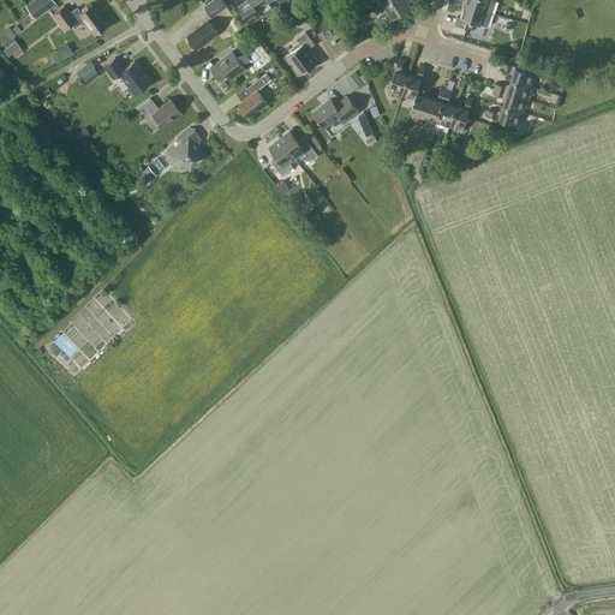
[(31,0),(25,5),(35,18),(55,3),(53,0),(31,0)]
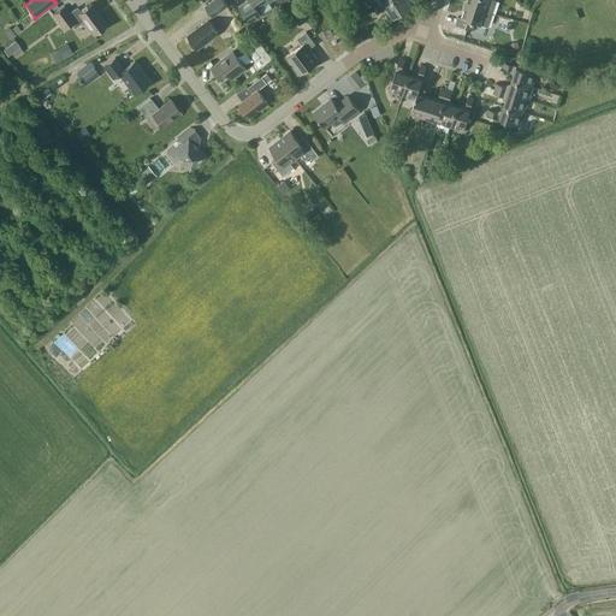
[(223,0),(212,0),(205,6),(213,17),(227,5),(223,0)]
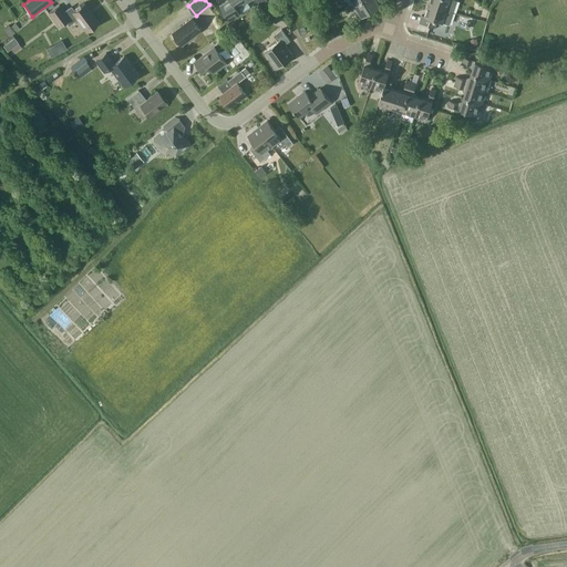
[(238,7),(247,1),(246,0),(228,0),(219,6),(228,21),(241,12),(238,7)]
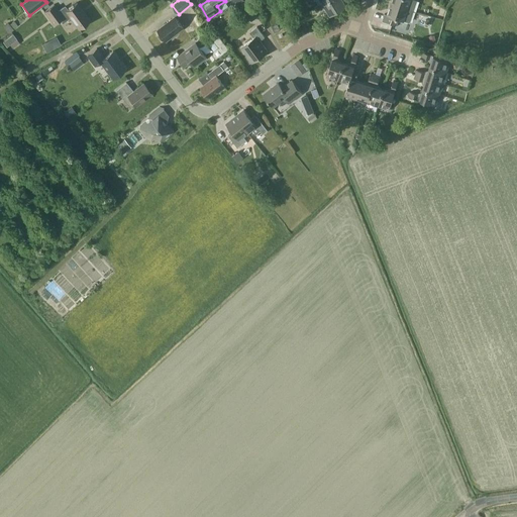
[(346,5),(342,0),(327,0),(323,3),(322,2),(315,6),(317,10),(325,6),(330,14),(346,5)]
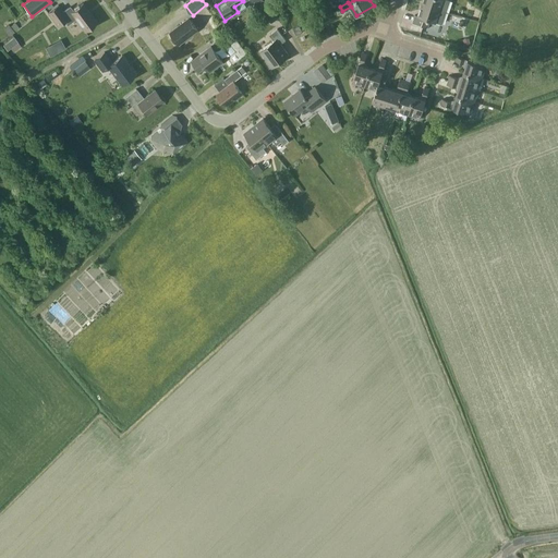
[(422,0),(421,3),(446,12),(449,0),(422,0)]
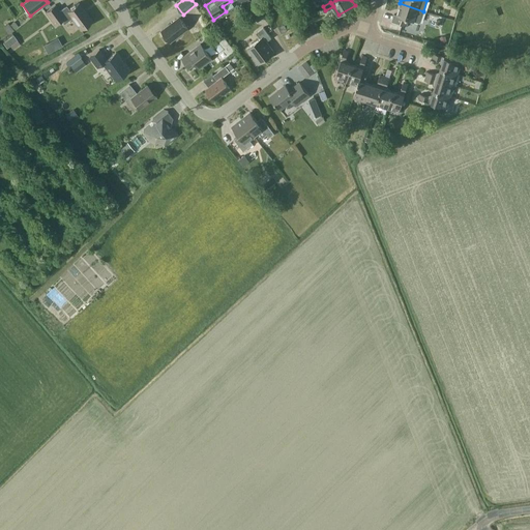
[(81,30),(92,21),(79,3),(69,9),(68,8),(64,7),(59,10),(55,4),(45,11),(55,25),(61,20),(64,24),(71,18),(81,30)]
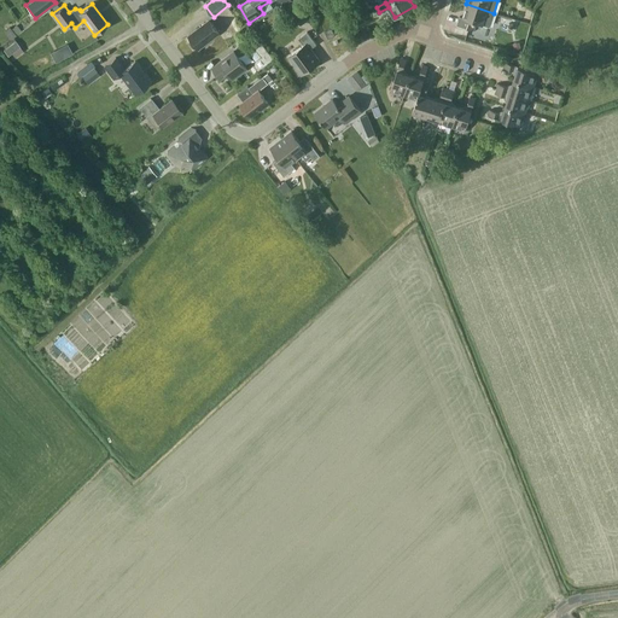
[(489,27),(494,13),(466,4),(462,17),(459,17),(456,24),(473,30),(477,22),(489,27)]
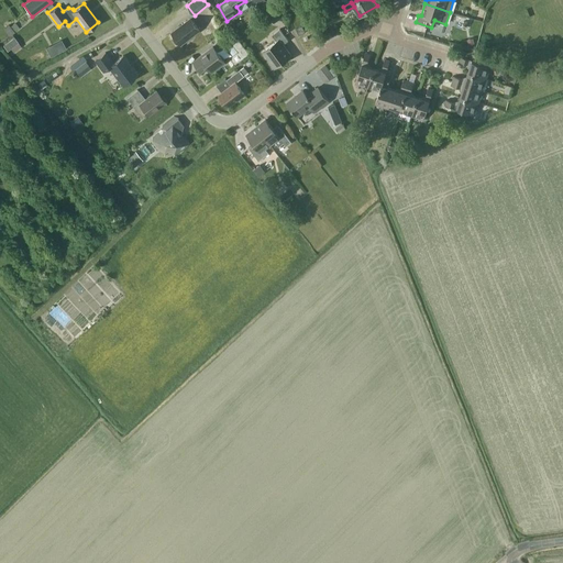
[(268,15),(274,23),(280,18),(275,10),(268,15)]
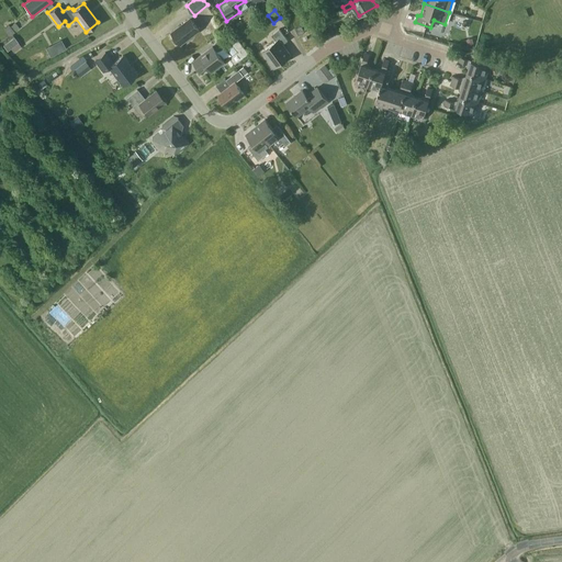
[(180,45),(199,30),(190,18),(170,33),(180,45)]
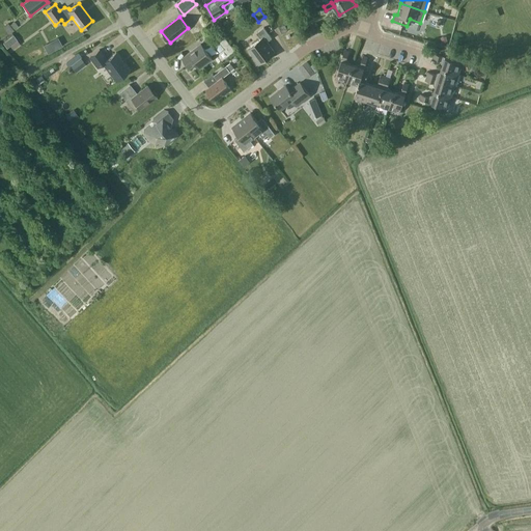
[(3,27),(8,34),(14,30),(18,26),(14,22),(9,25),(8,23),(3,27)]
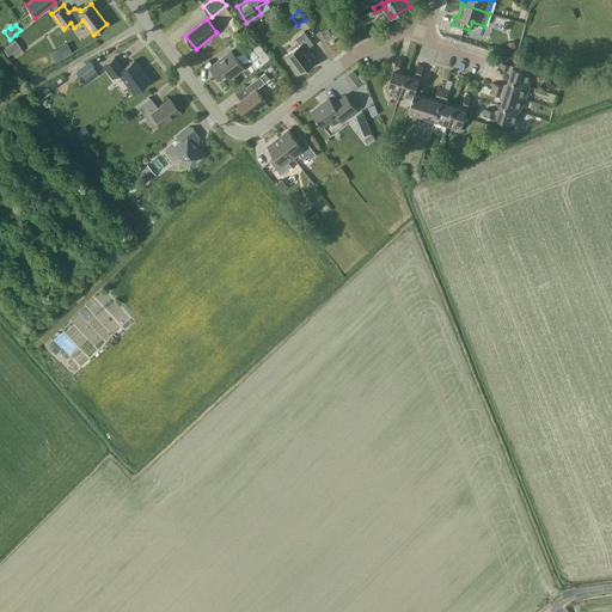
[(325,38),(331,35),(328,28),(322,30),(325,38)]
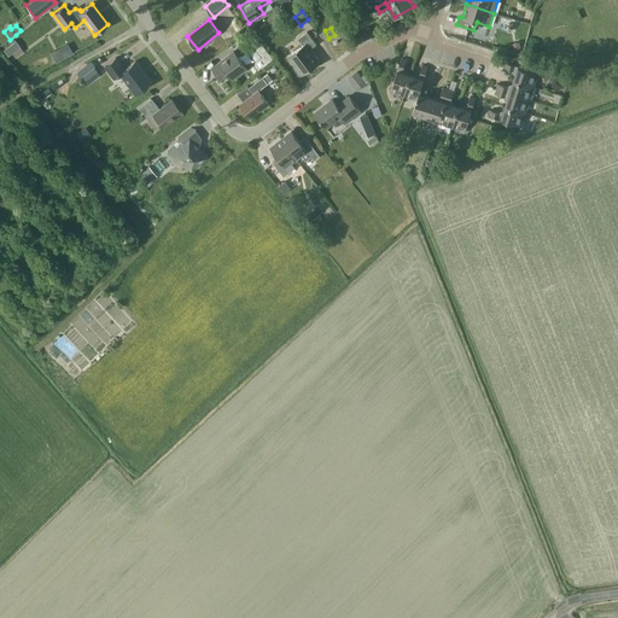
[(320,60),(310,48),(316,45),(307,31),(298,39),(303,45),(287,57),(295,65),(293,66),(301,75),(320,60)]
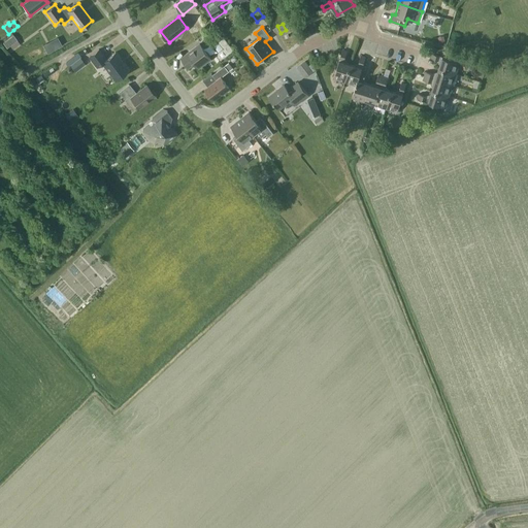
[(12,34),(2,42),(6,47),(11,43),(14,47),(20,43),(12,34)]
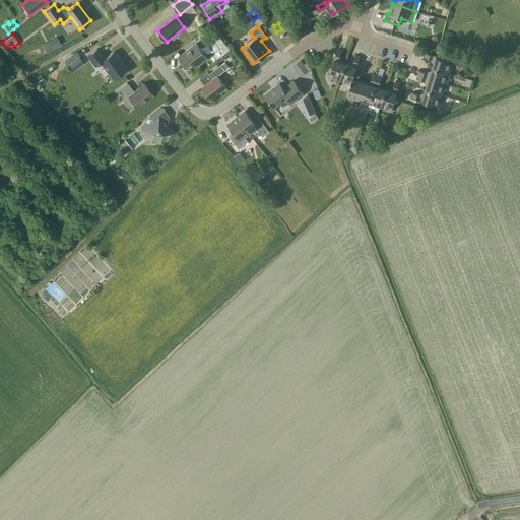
[(231,49),(220,36),(214,41),(219,47),(215,51),(214,55),(217,59),(231,49)]
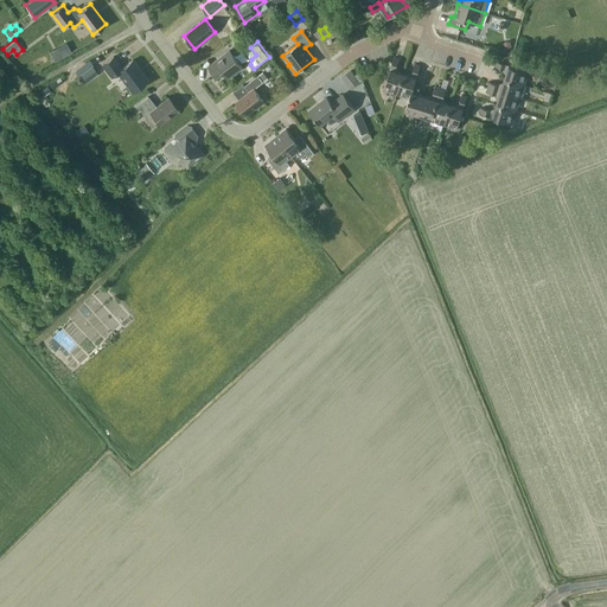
[(59,58),(55,49),(50,52),(55,62),(59,58)]
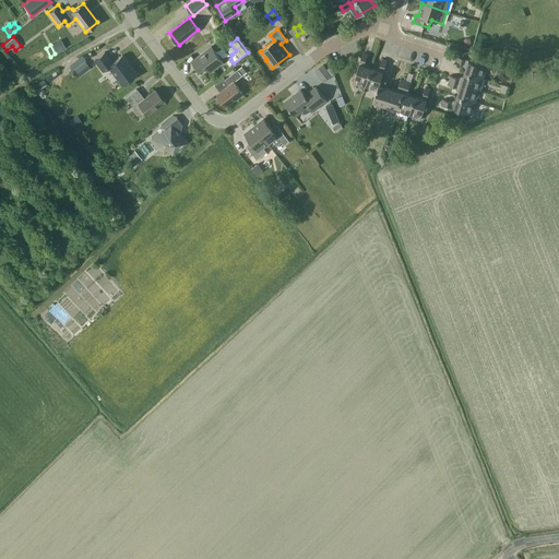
[(210,72),(223,62),(211,46),(192,61),(200,71),(205,67),(210,72)]
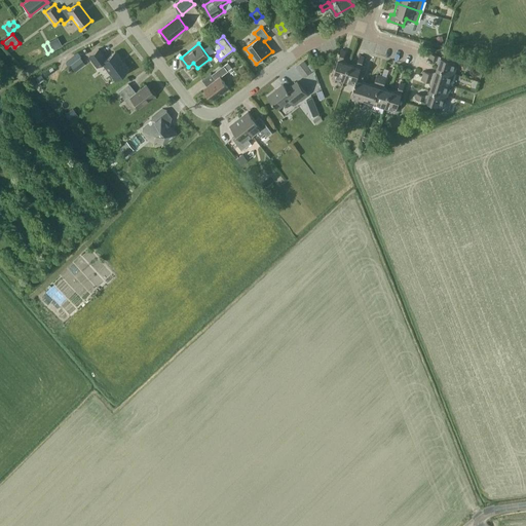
[(98,48),(88,57),(96,67),(101,63),(114,80),(127,70),(114,51),(106,59),(98,48)]
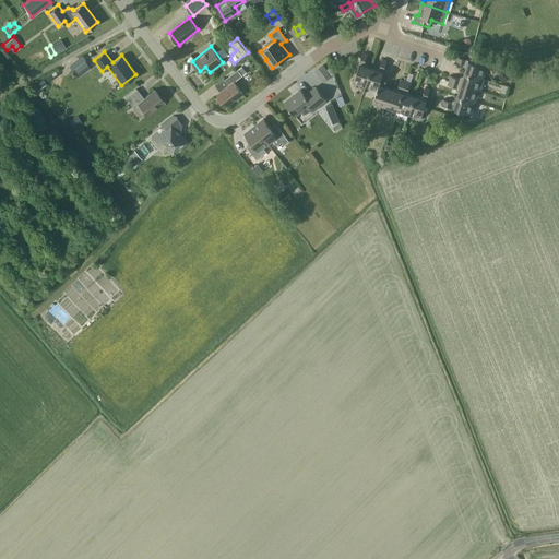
[(353,82),(365,86),(371,68),(364,66),(367,55),(363,52),(353,82)]
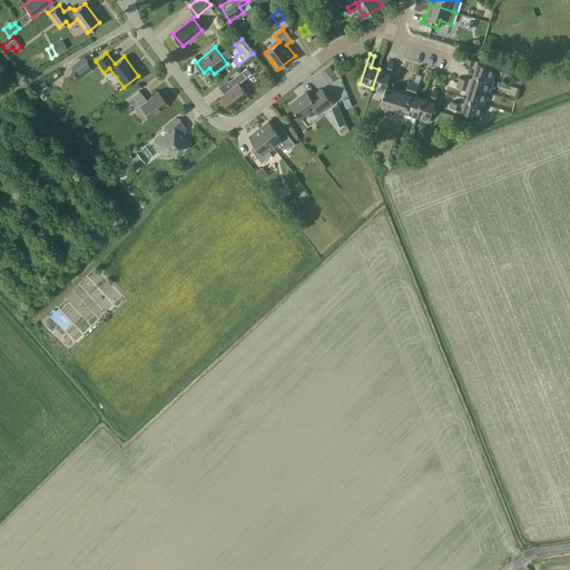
[(473,74),(492,79),(495,67),(465,57),(464,62),(475,66),(473,74)]
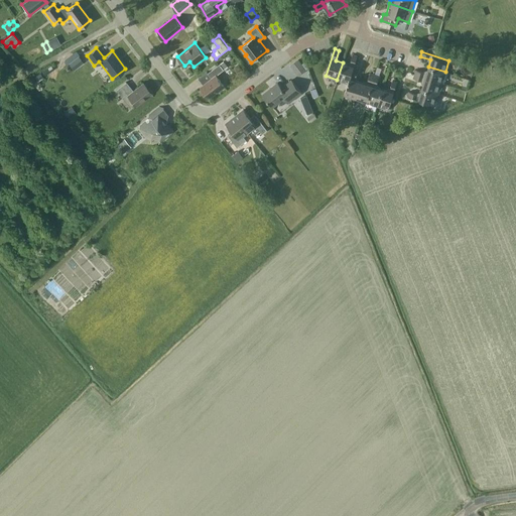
[(349,65),(343,62),(337,80),(348,83),(355,63),(357,55),(353,54),(349,65)]
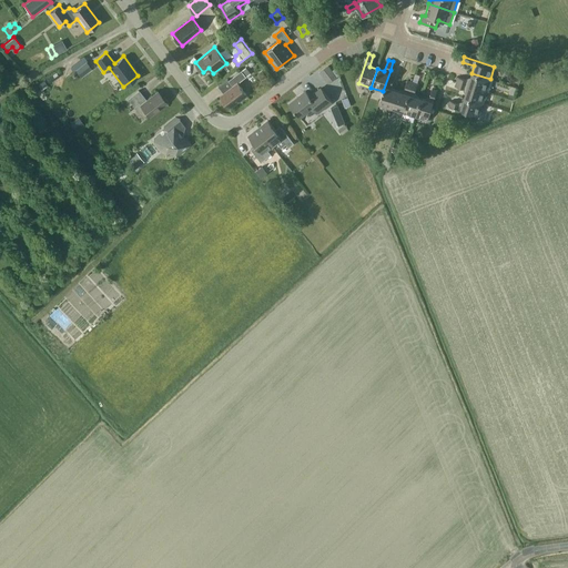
[(85,62),(75,70),(81,77),(91,69),(85,62)]
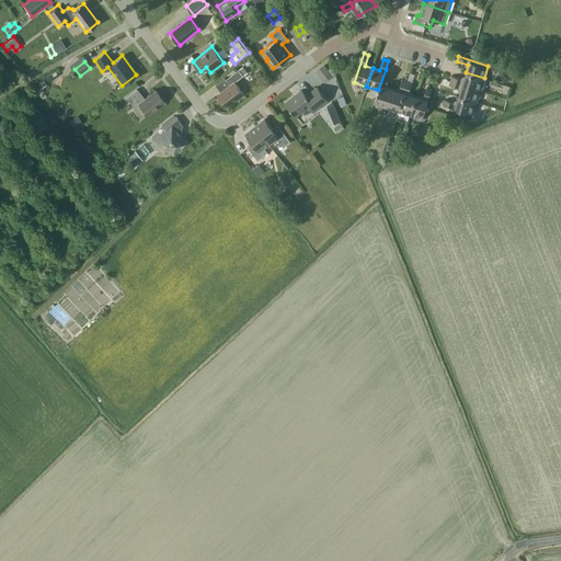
[(324,82),(333,76),(324,64),(315,71),(324,82)]
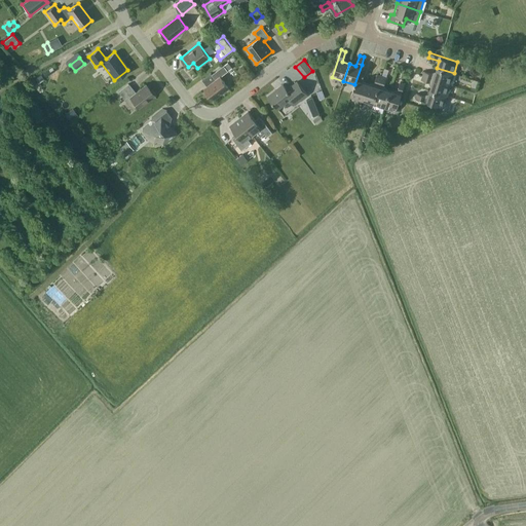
[(213,100),(228,87),(220,77),(232,68),(228,62),(212,74),(216,80),(204,88),(213,100)]
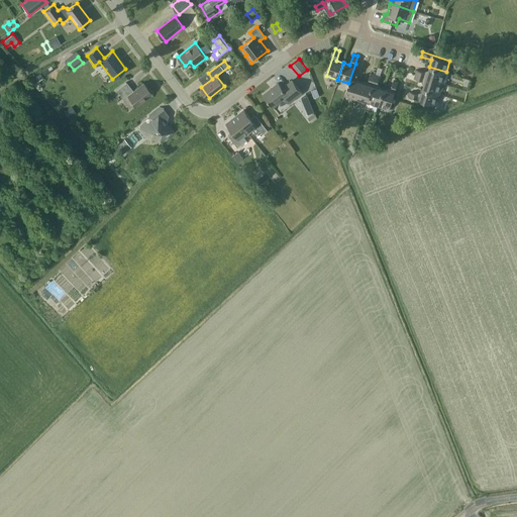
[(348,83),(344,95),(356,99),(362,82),(355,80),(358,70),(356,69),(357,65),(355,64),(348,83)]
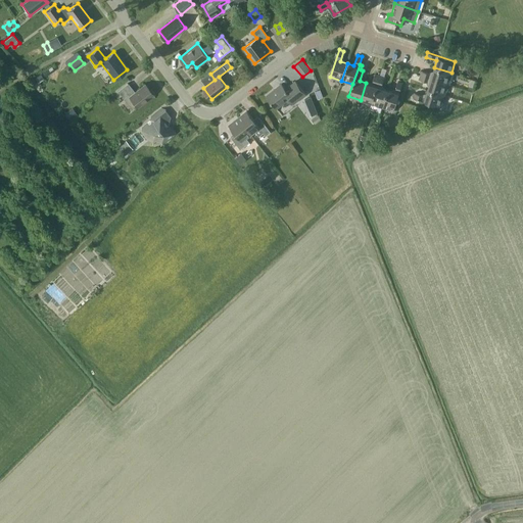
[(422,70),(420,75),(447,84),(452,73),(434,67),(432,74),(422,70)]
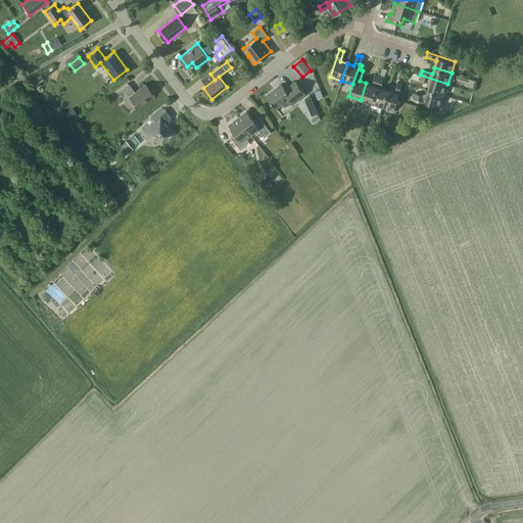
[(370,84),(366,83),(361,100),(371,103),(380,76),(374,74),(372,82),(370,84)]
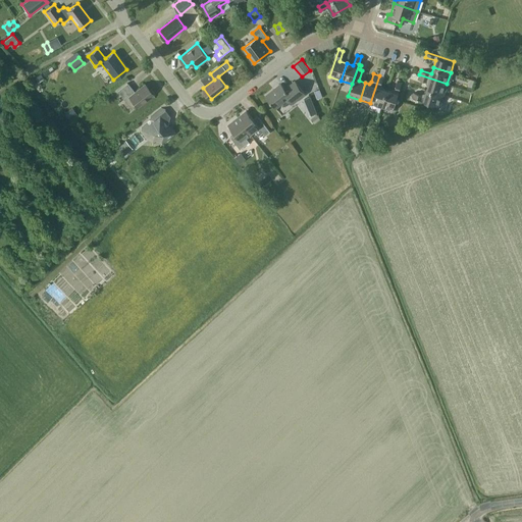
[(428,83),(426,90),(444,95),(447,84),(419,74),(418,80),(428,83)]
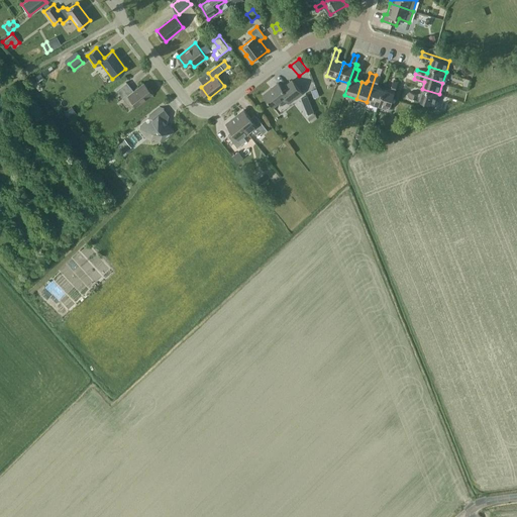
[(367,102),(378,106),(383,89),(377,87),(380,77),(376,75),(367,102)]
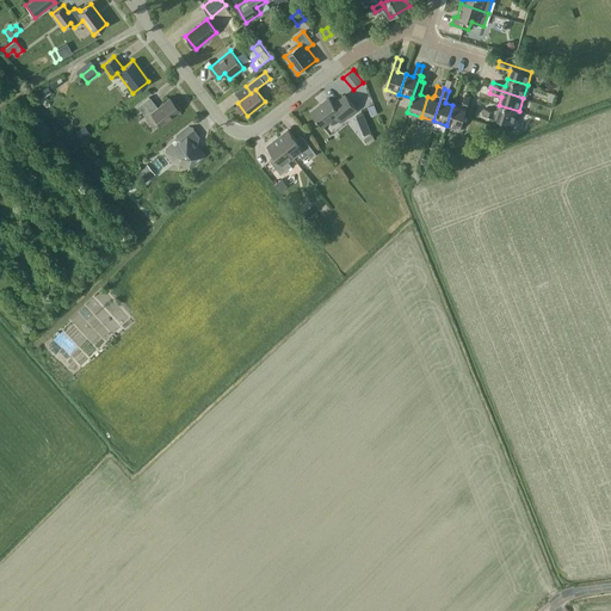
[(310,111),(322,127),(333,118),(341,122),(357,110),(345,94),(333,104),(328,98),(310,111)]
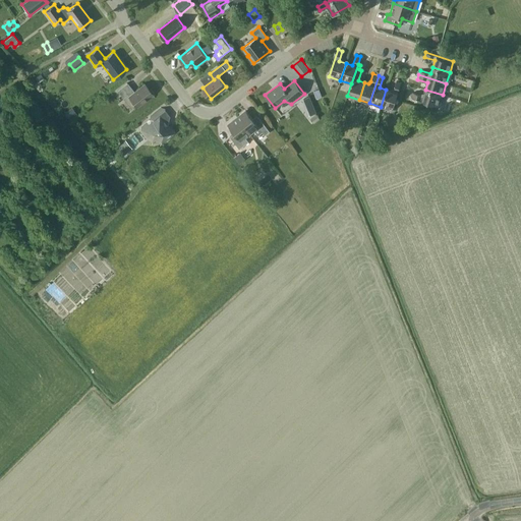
[(393,92),(386,90),(381,107),(392,110),(401,82),(396,81),(393,92)]
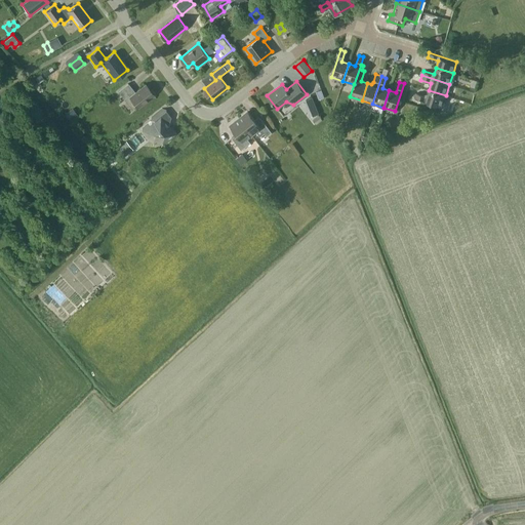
[(128,94),(138,108),(154,95),(145,84),(135,92),(128,83),(118,91),(123,98),(128,94)]
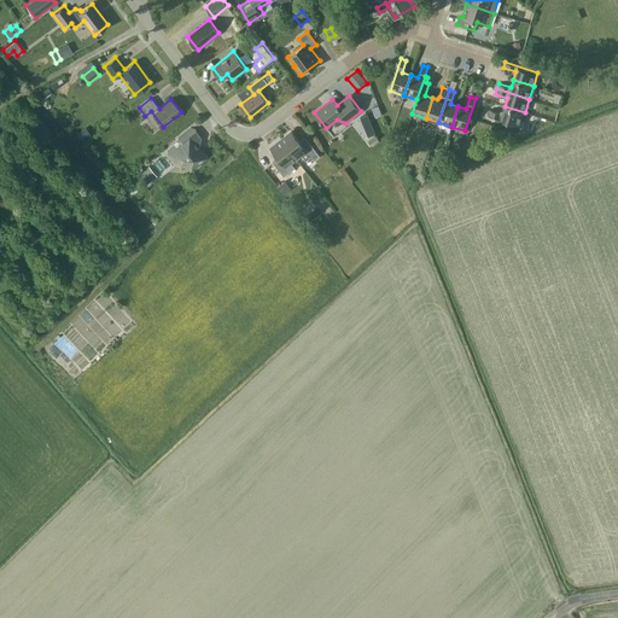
[(525,112),(505,106),(502,114),(490,110),(488,115),(520,126),(525,112)]
